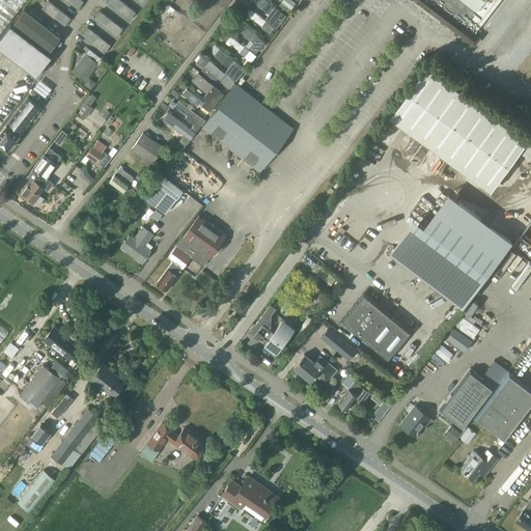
[(0,0),(0,32),(24,0),(0,0)]
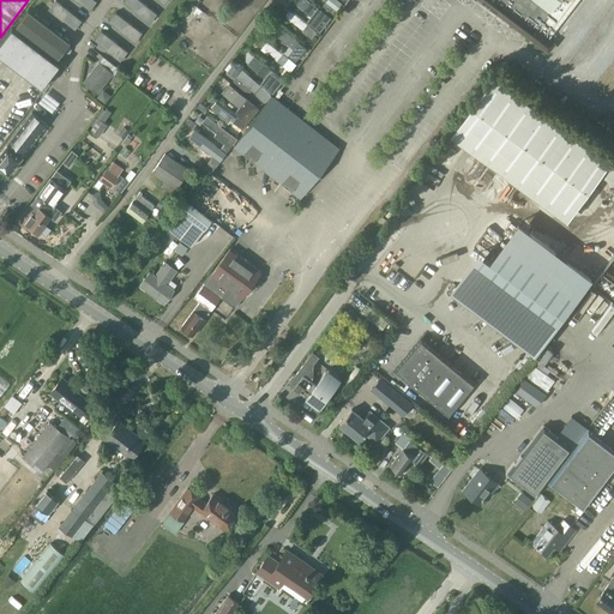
[(59,0),(50,0),(49,2),(70,18),(74,12),(59,0)]
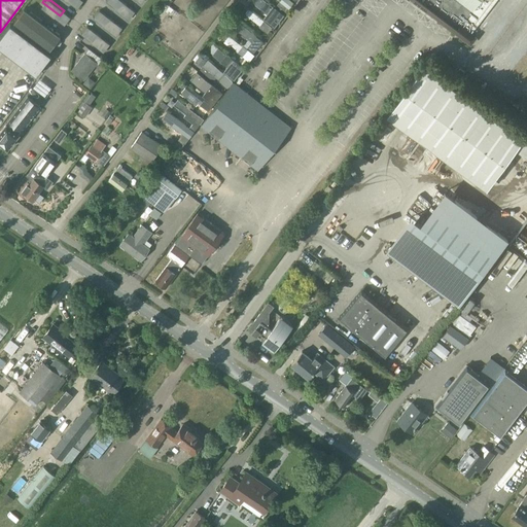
[(265,0),(253,0),(255,3),(268,13),(264,19),(275,27),(284,14),(265,0)]
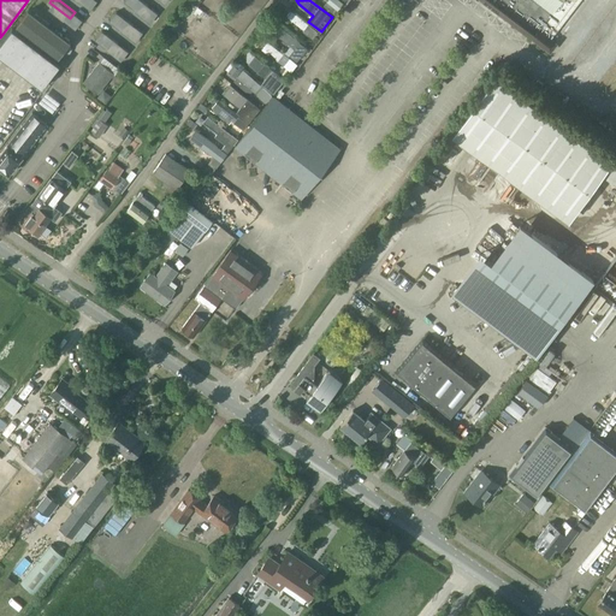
[(341,0),(339,0),(327,0),(324,5),(333,13),(338,7),(336,6),(341,0)]
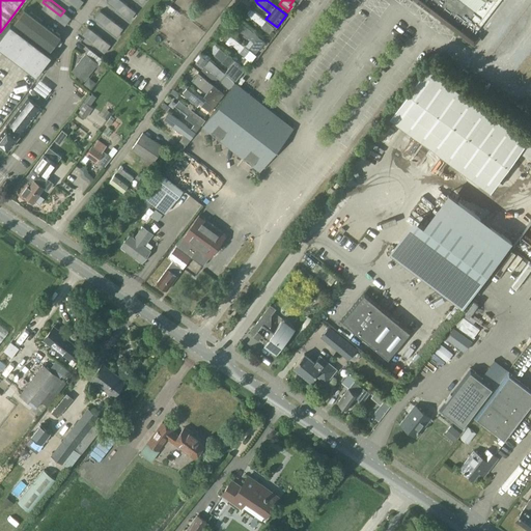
[(415,0),(474,45),(480,36),(476,32),(500,0),(415,0)]
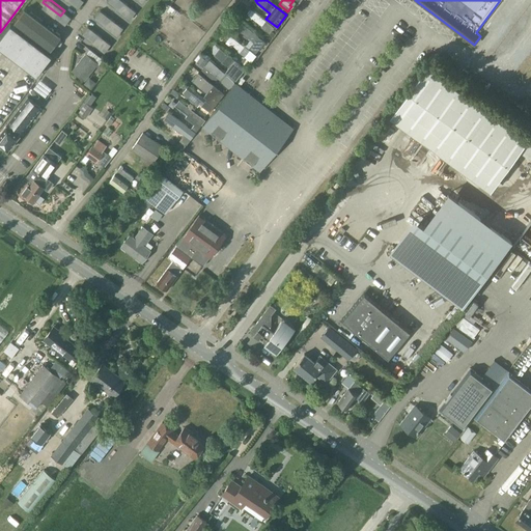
[(134,17),(116,3),(112,8),(129,22),(134,17)]
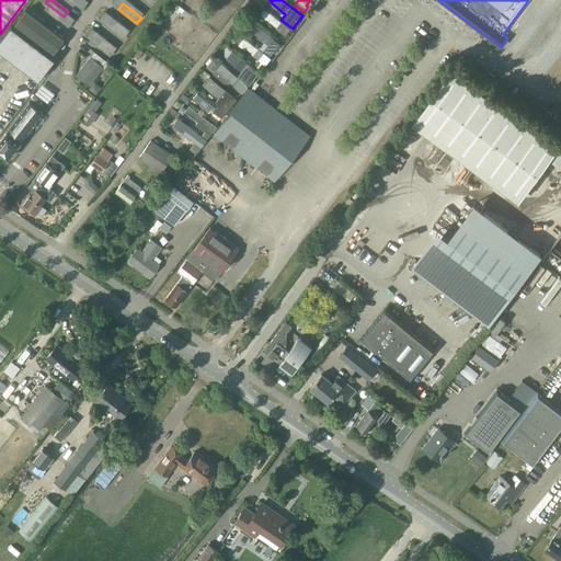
[(13,24),(53,54),(66,37),(26,8),(13,24)]
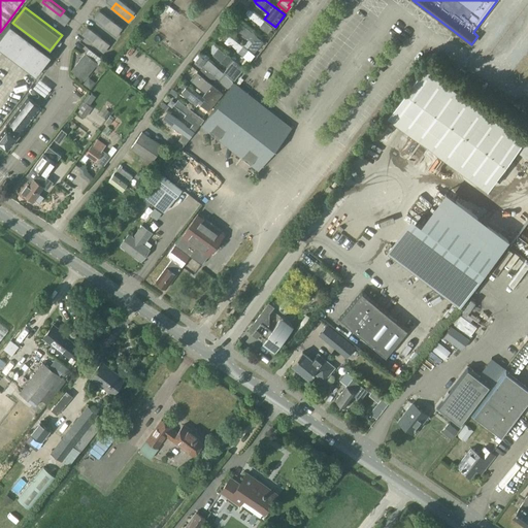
[(272,27),(251,9),(246,14),(260,25),(259,26),(268,33),(272,27)]
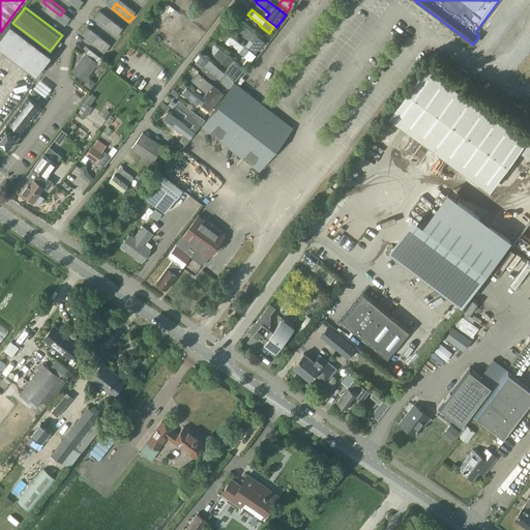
[(122,31),(105,18),(100,23),(117,36),(122,31)]
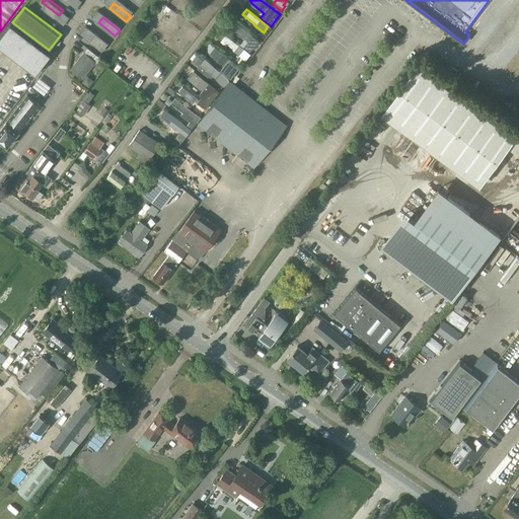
[(258,40),(235,20),(230,26),(247,41),(243,46),(250,52),(258,40)]
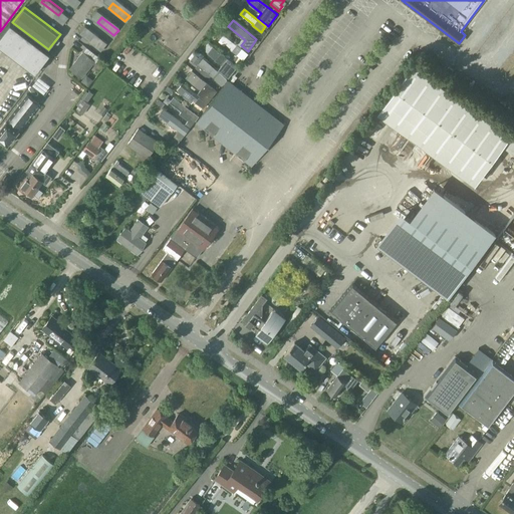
[(10,23),(0,36),(0,45),(35,72),(49,53),(10,23)]
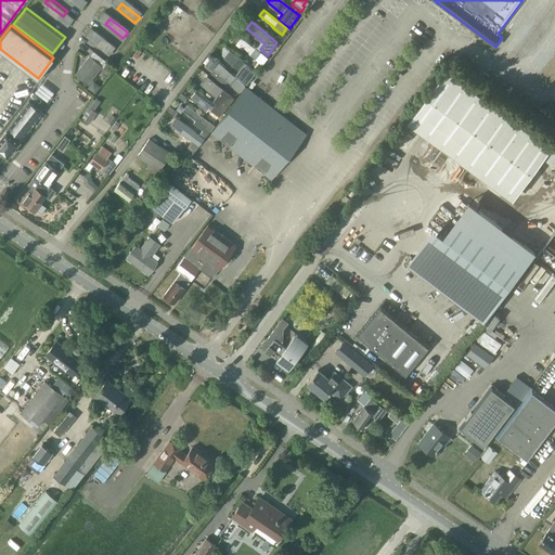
[(98,34),(93,40),(111,54),(116,48),(98,34)]
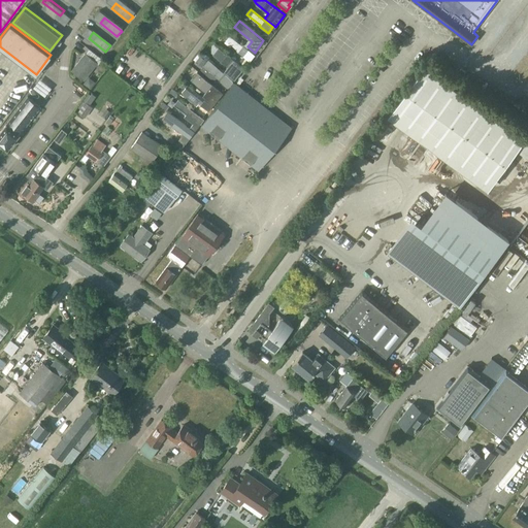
[(254,54),(229,35),(225,40),(243,55),(238,62),(244,66),(254,54)]
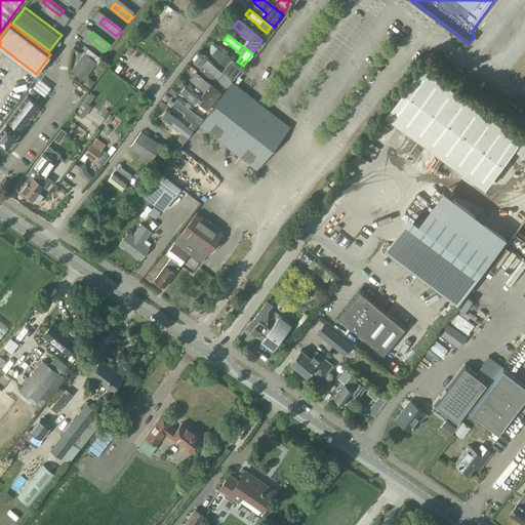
[(242,67),(217,47),(213,53),(228,64),(223,70),(233,78),(242,67)]
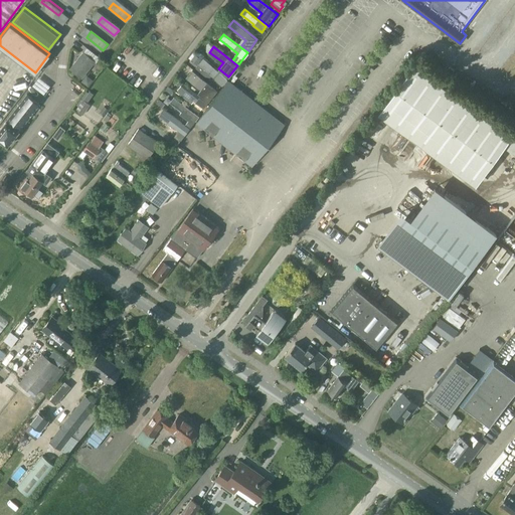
[(95,61),(83,52),(70,68),(82,77),(95,61)]
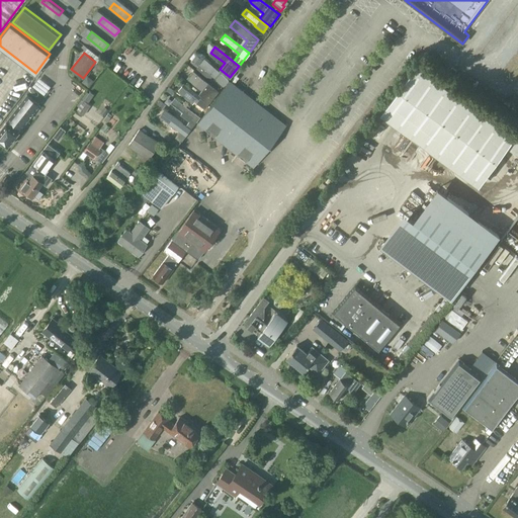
[(196,54),(191,60),(197,65),(202,59),(196,54)]
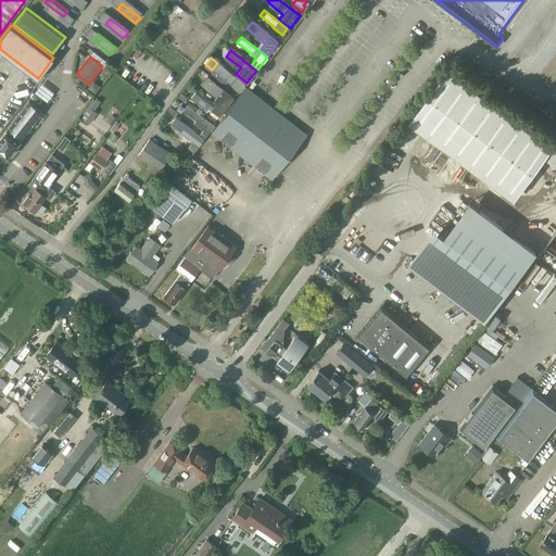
[(114,67),(109,62),(103,68),(110,73),(114,67)]
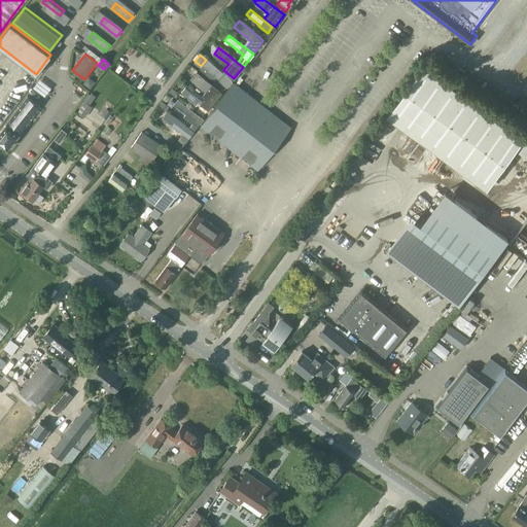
[(233,80),(208,59),(200,68),(210,77),(215,78),(216,76),(227,86),(233,80)]
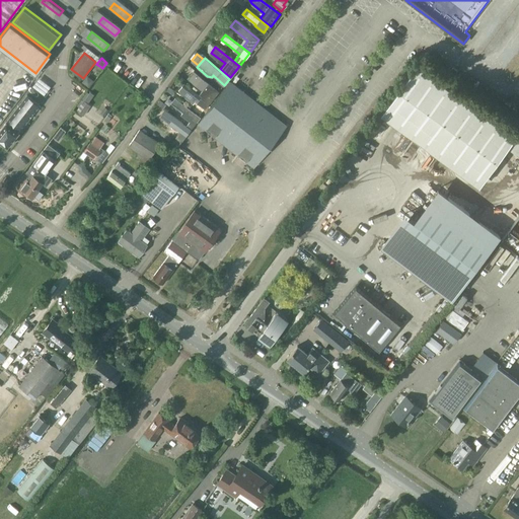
[(381,113),(479,184),(508,145),(518,153),(518,140),(514,137),(517,133),(419,62),(381,113)]
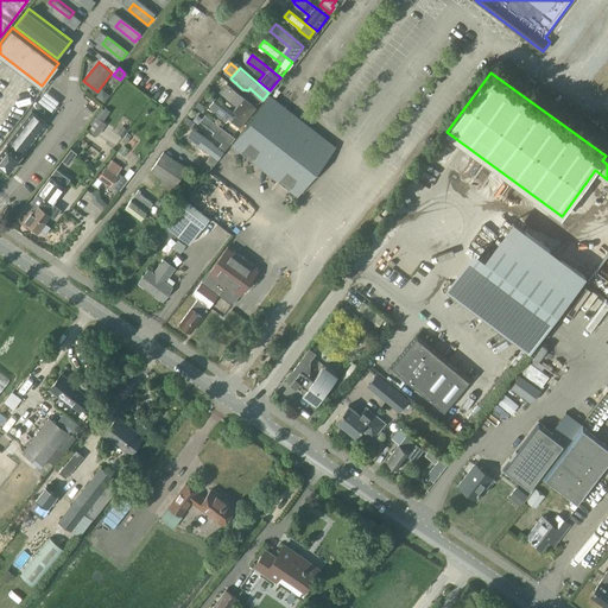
[(227,82),(220,92),(238,106),(233,111),(246,120),(257,107),(227,82)]
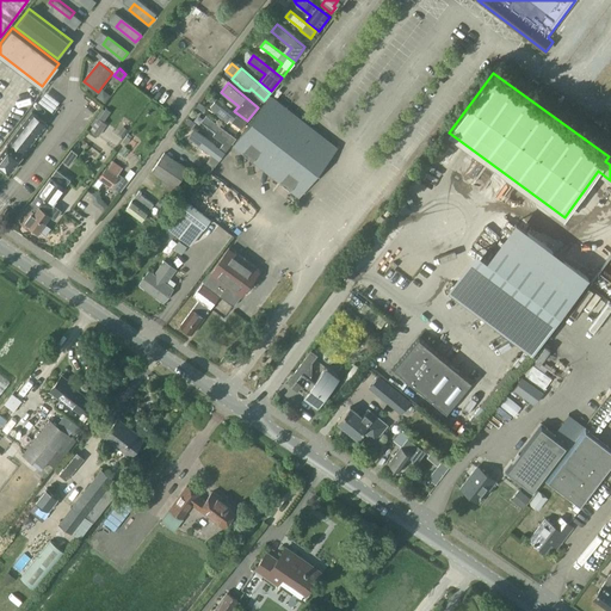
[(339,150),(275,98),(235,146),(301,198),(339,150)]
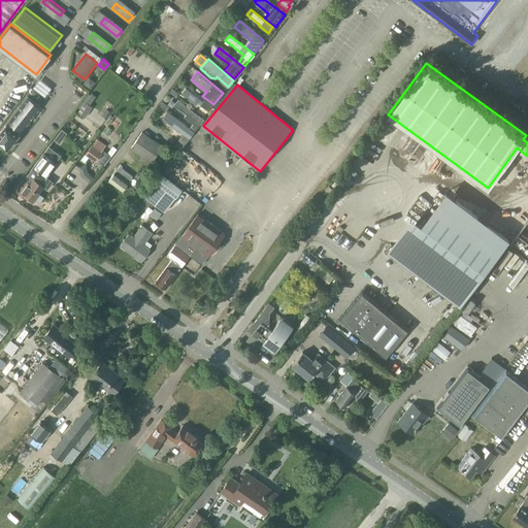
[(213,105),(190,88),(189,87),(185,92),(186,93),(186,97),(197,106),(199,103),(208,110),(213,105)]
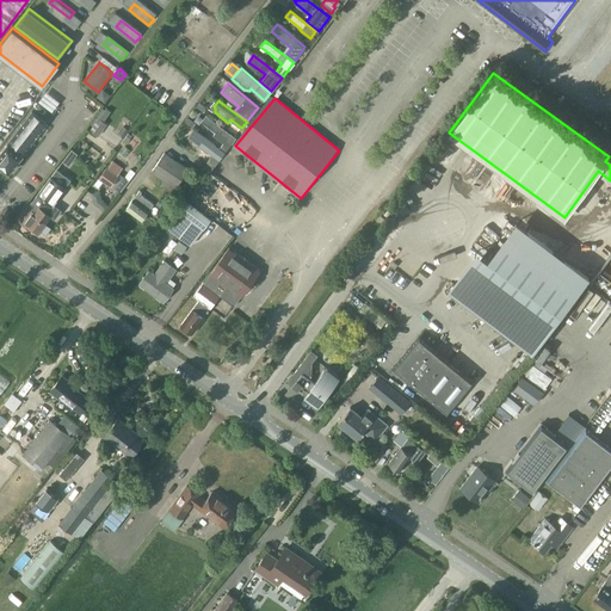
[(105,107),(88,130),(97,136),(106,124),(103,122),(110,111),(105,107)]
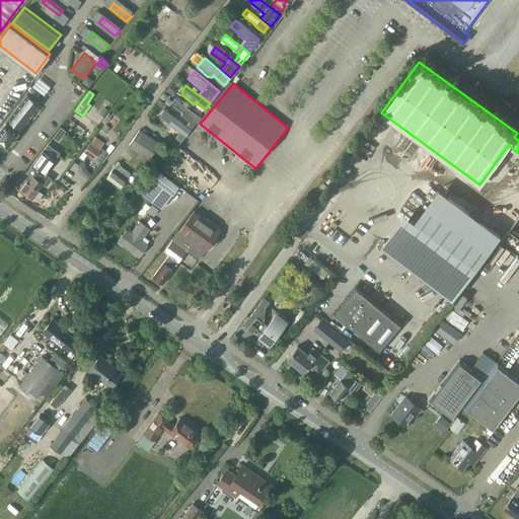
[(40,104),(27,94),(0,129),(0,140),(7,146),(40,104)]
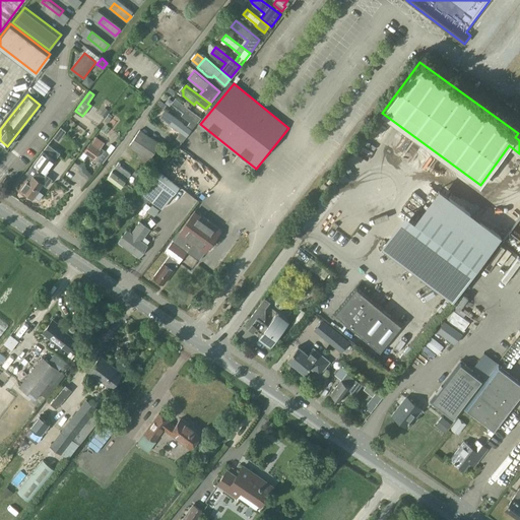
[(175,98),(171,103),(183,112),(181,115),(190,122),(187,126),(191,129),(200,117),(175,98)]
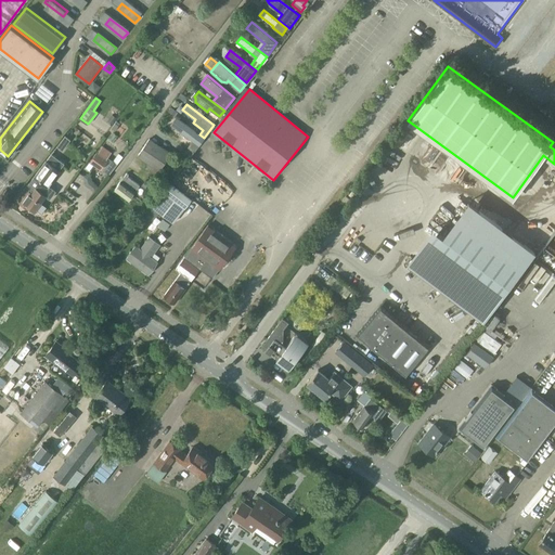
[(112,114),(107,121),(112,124),(116,117),(112,114)]
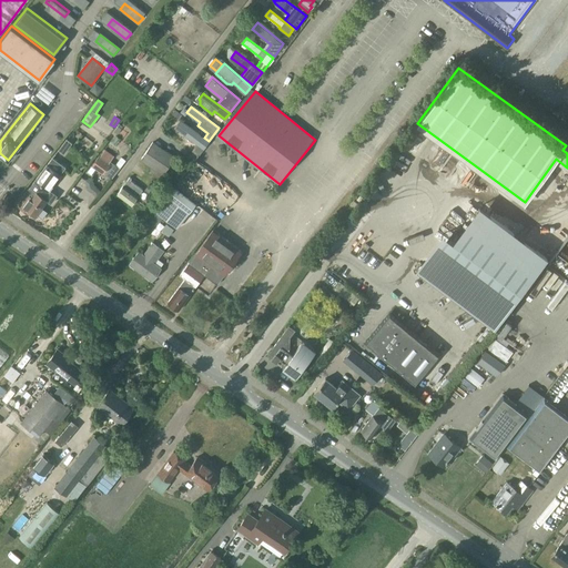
[(181,119),(174,127),(203,149),(209,141),(204,138),(181,119)]
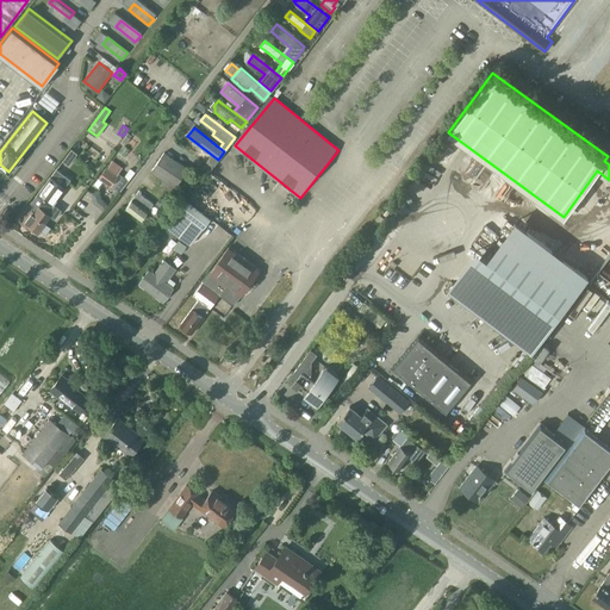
[(70,149),(62,161),(67,166),(76,154),(70,149)]
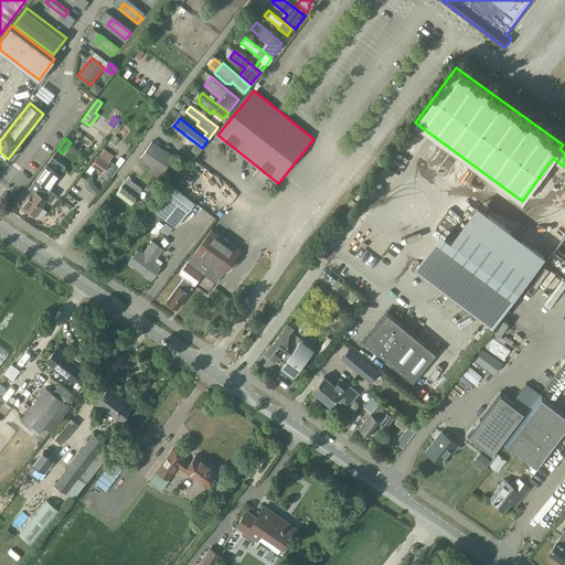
[(162,171),(173,155),(151,140),(140,157),(162,171)]
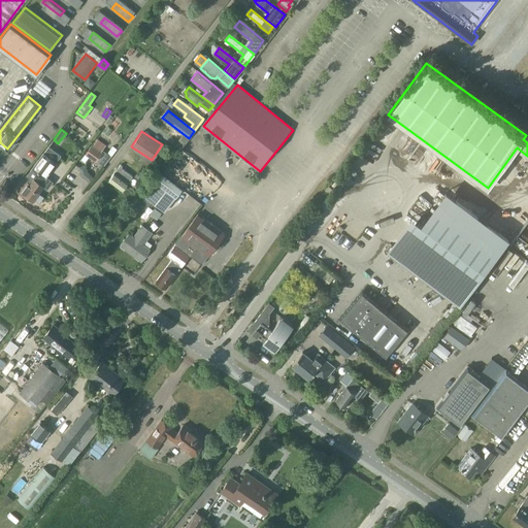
[(111,156),(102,150),(105,144),(97,138),(93,144),(92,144),(81,159),(86,162),(90,157),(96,160),(103,166),(104,165),(111,156)]
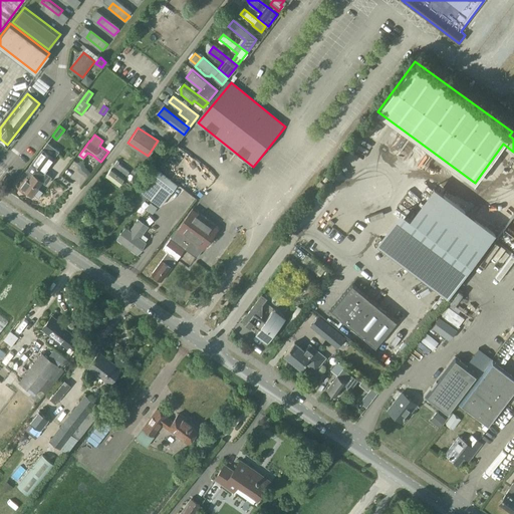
[(27,170),(42,181),(46,183),(51,176),(41,169),(53,153),(44,146),(27,170)]
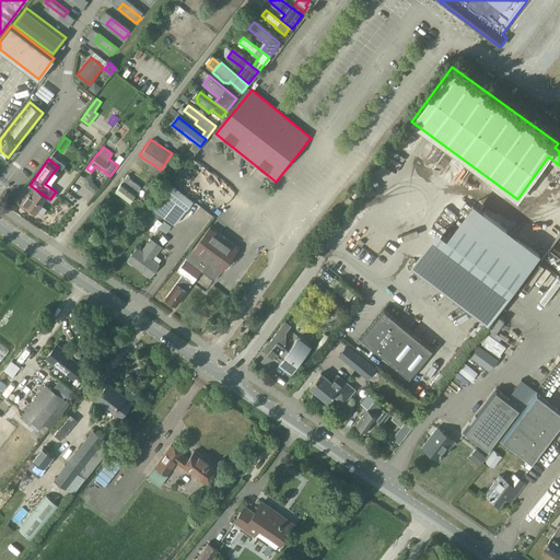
[(115,190),(128,201),(140,187),(128,177),(130,176),(128,174),(115,190)]
